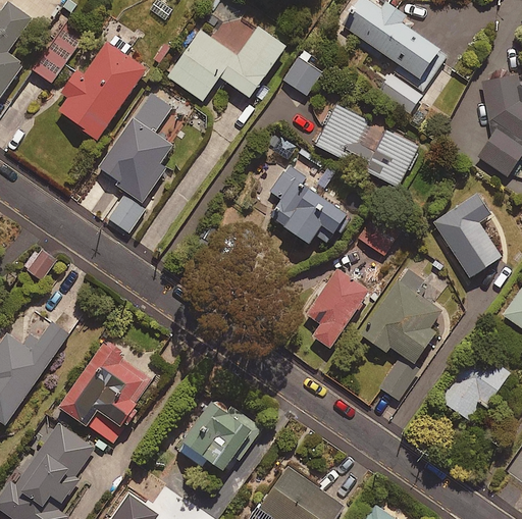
[(390,0),(354,0),(338,22),(369,44),(364,51),(378,62),(367,78),(411,110),(451,56),(401,20),(405,13),(389,2),(390,0)]
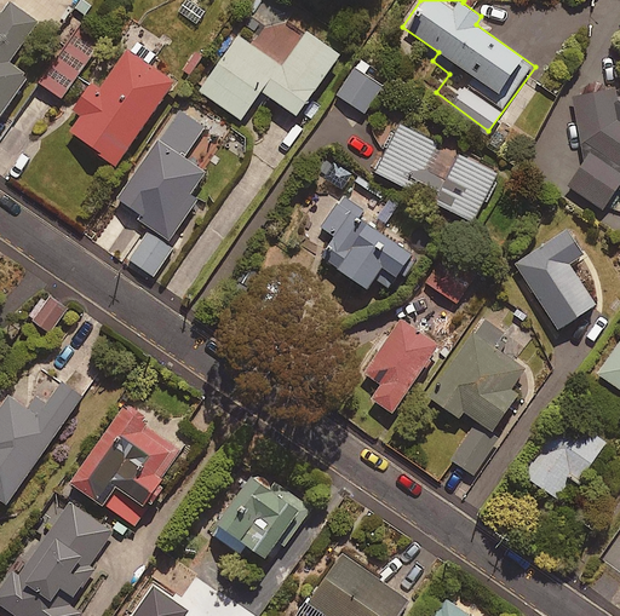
[(40,26),(9,3),(0,15),(0,117),(29,76),(9,62),(22,41),(27,45),(40,26)]
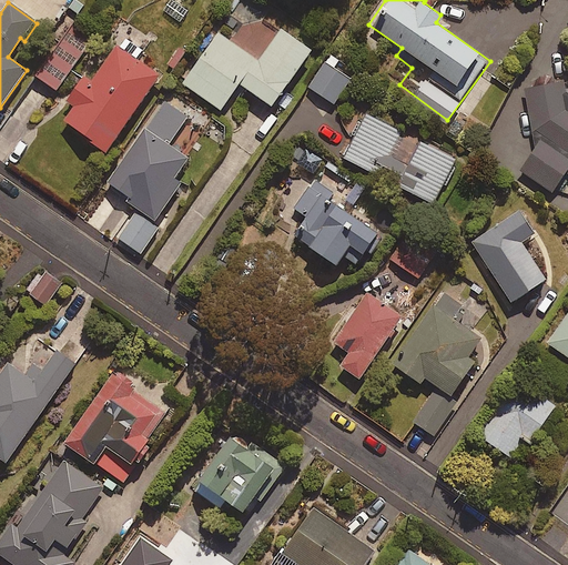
[(277,31),(252,12),(231,41),(219,32),(182,83),(219,109),(239,82),(271,104),(311,49),(281,27),(277,31)]
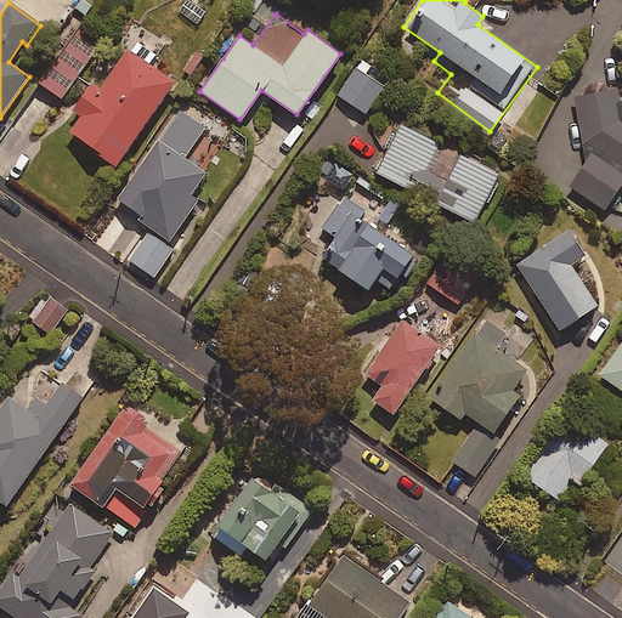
[(100,47),(80,33),(40,85),(60,100),(100,47)]
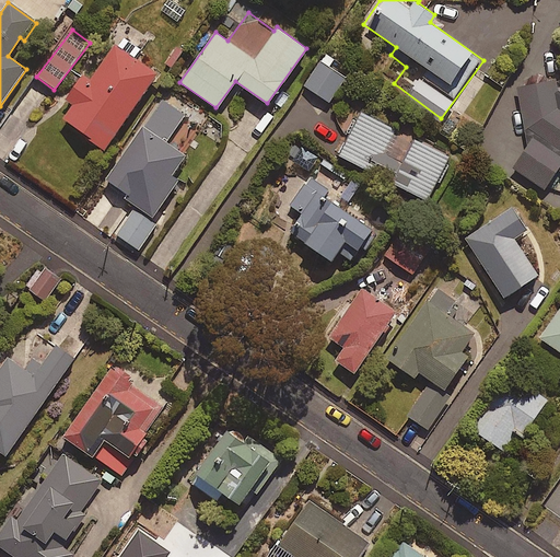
[(156,76),(115,45),(94,72),(88,68),(65,100),(72,105),(63,118),(104,148),(156,76)]
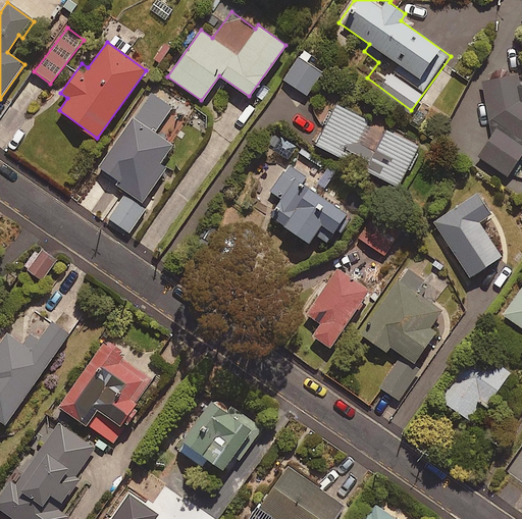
[(322,73),(300,57),(284,81),(306,96),(322,73)]
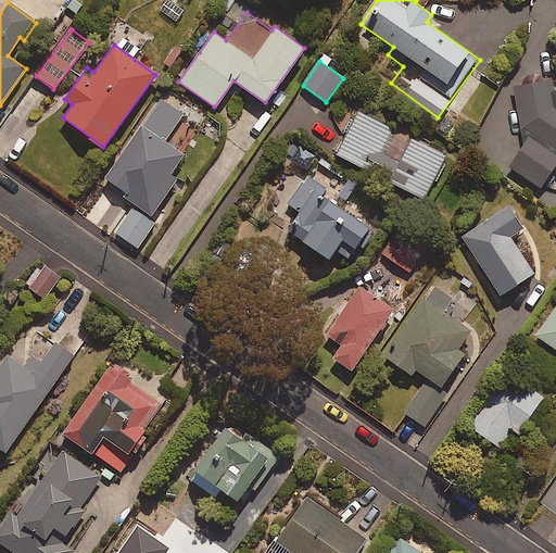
[(547,195),(555,179),(555,83),(529,84),(529,92),(521,93),(532,147),(516,171),(547,195)]
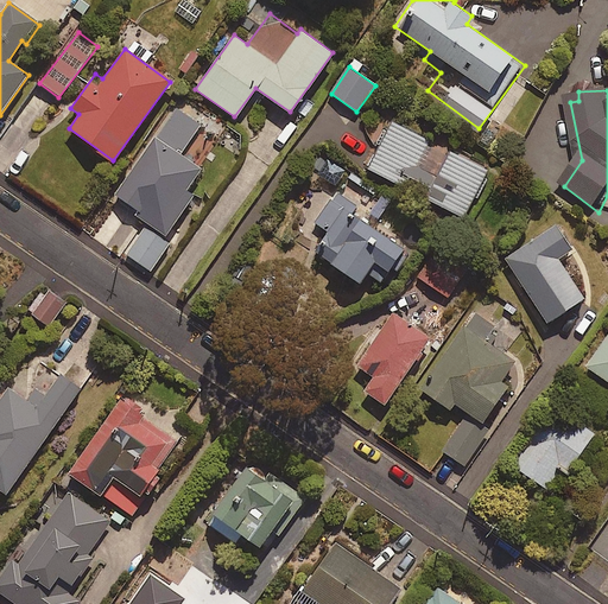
[(200,126),(176,109),(114,196),(166,233),(194,195),(185,189),(200,169),(179,154),(200,126)]
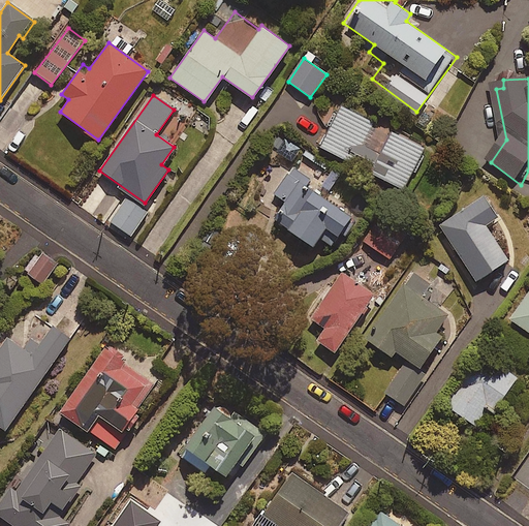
[(425,149),(340,102),(318,143),(403,188),(425,149)]
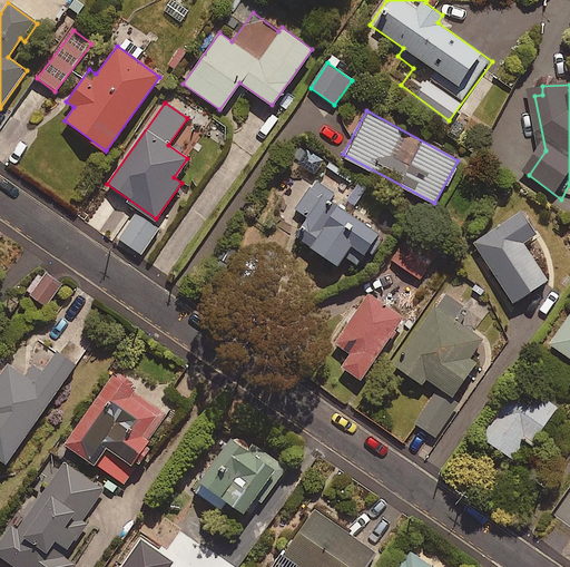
[(379,231),(312,185),(294,211),(305,218),(294,235),(336,264),(343,255),(355,264),(379,231)]
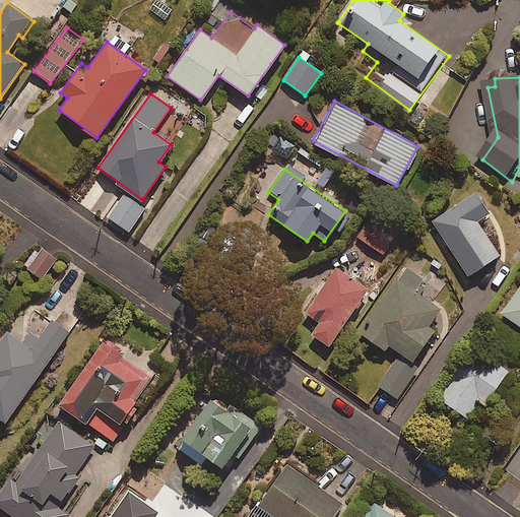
[(489,213),(473,191),(431,220),(468,276),(500,255),(476,221),(489,213)]
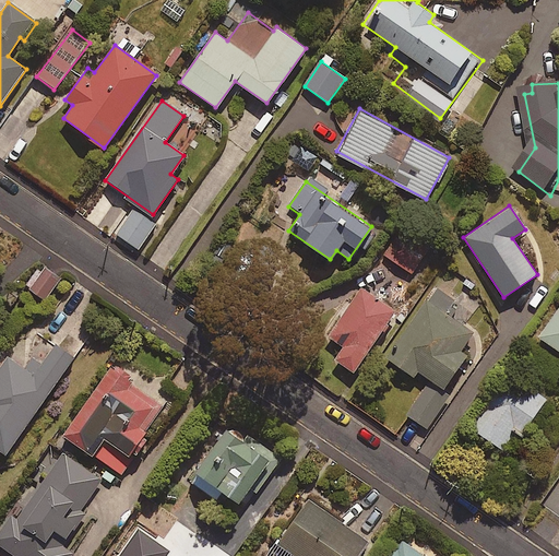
[(156,225),(133,210),(116,236),(139,250),(156,225)]
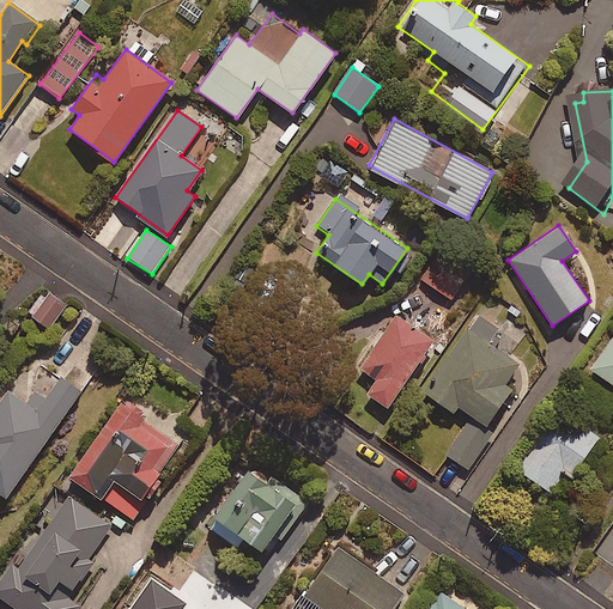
[(465,282),(438,265),(425,284),(451,302),(465,282)]
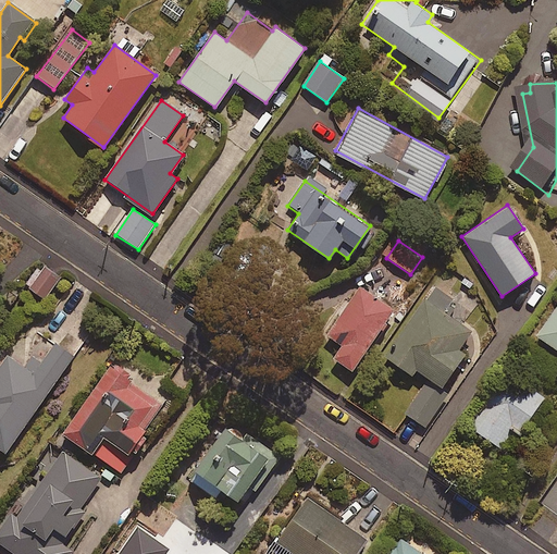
[(59,278),(42,266),(26,288),(44,299),(59,278)]
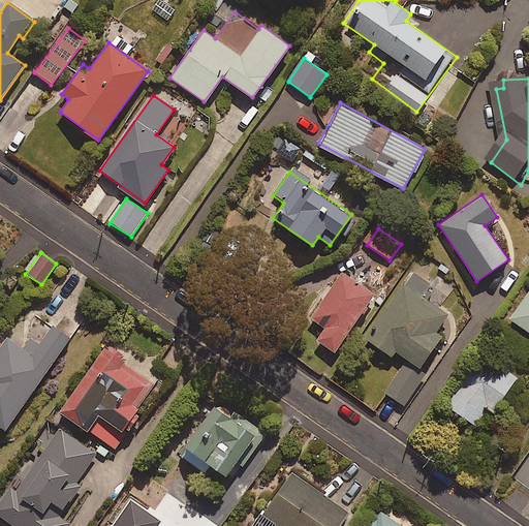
[(373,294),(341,272),(310,319),(311,337),(334,353),(373,294)]
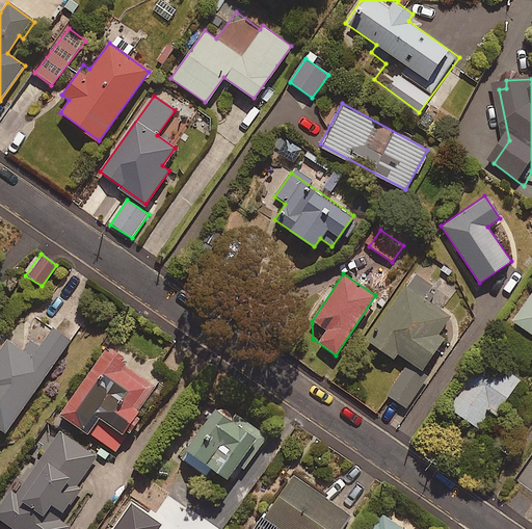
[(424,296),(430,288),(414,276),(367,341),(393,359),(397,352),(422,370),(444,338),(439,334),(449,319),(441,314),(443,310),(424,296)]
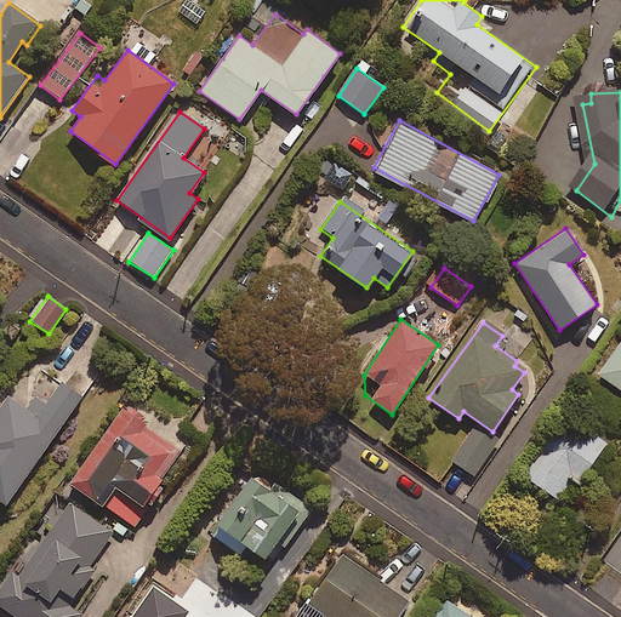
[(620,341),(598,375),(620,389),(620,341)]
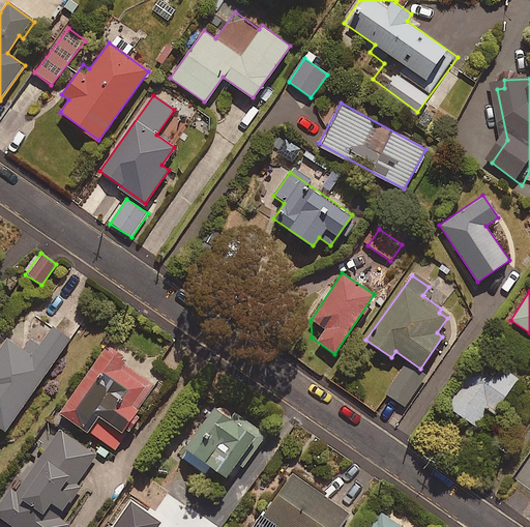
[(72,340),(53,325),(36,347),(29,341),(22,351),(6,340),(0,348),(0,430),(1,429),(4,431),(72,340)]
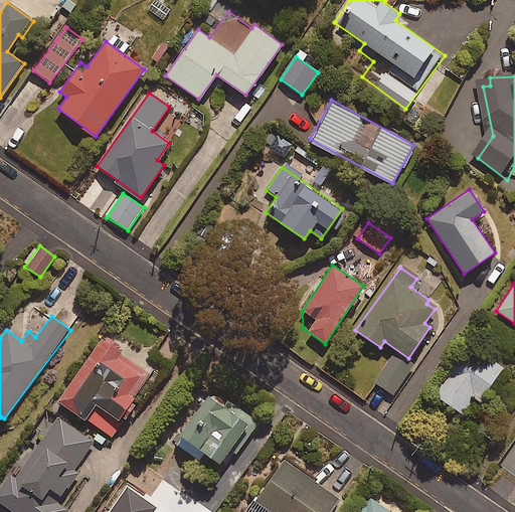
[(153,368),(104,334),(57,400),(111,438),(137,400),(142,404),(157,384),(147,377),(153,368)]
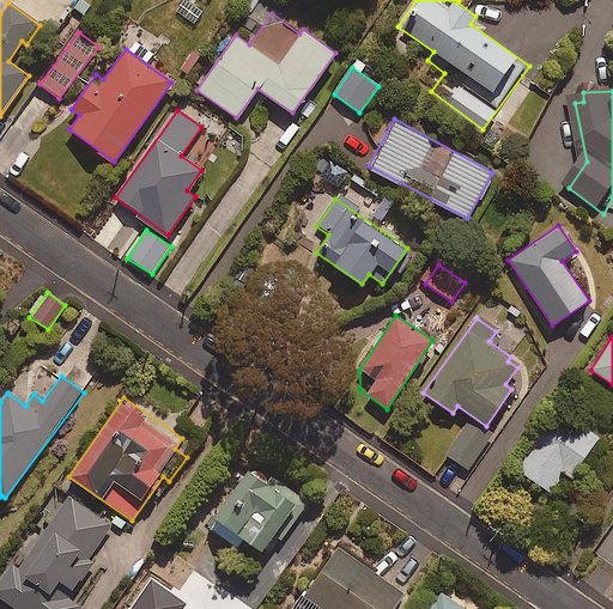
[(599,437),(559,408),(516,468),(551,493),(566,472),(571,475),(599,437)]
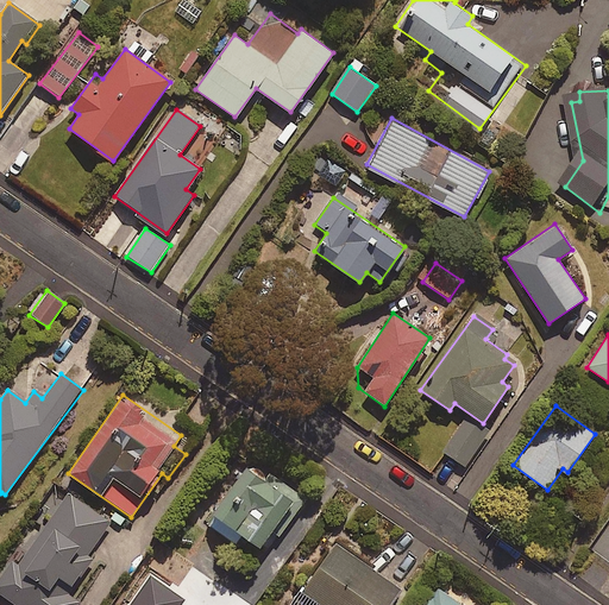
[(489,432),(468,417),(444,453),(465,467),(489,432)]
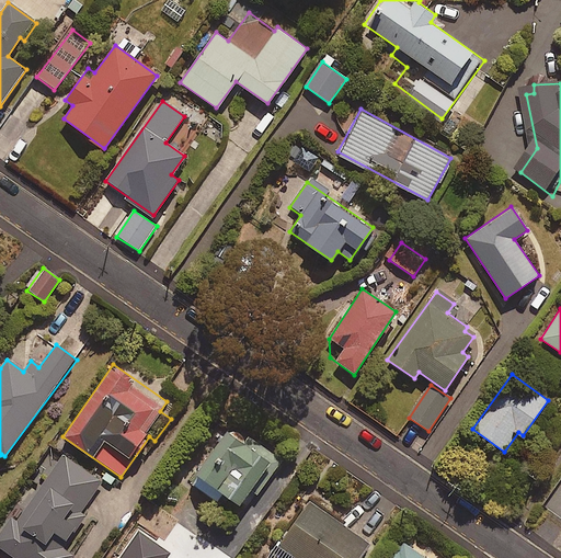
[(283,460),(231,422),(187,481),(216,502),(222,493),(240,507),(251,491),(258,496),(283,460)]
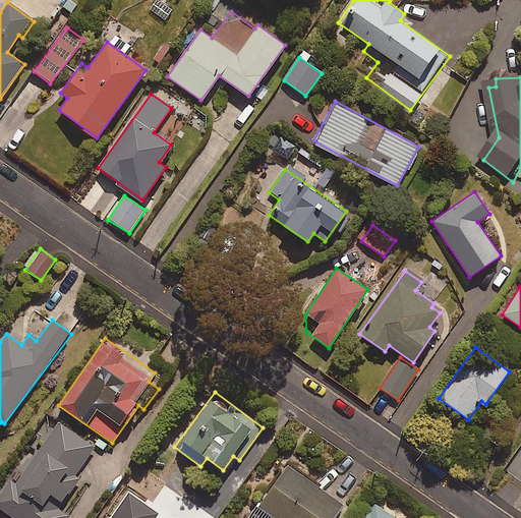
[(72,517),(54,505),(95,449),(58,422),(0,502),(0,508),(13,517),(72,517)]
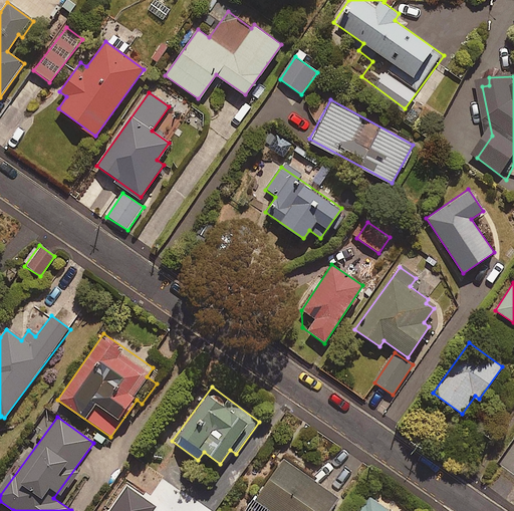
[(329,510),(341,495),(282,455),(243,510),(270,510),(329,510)]
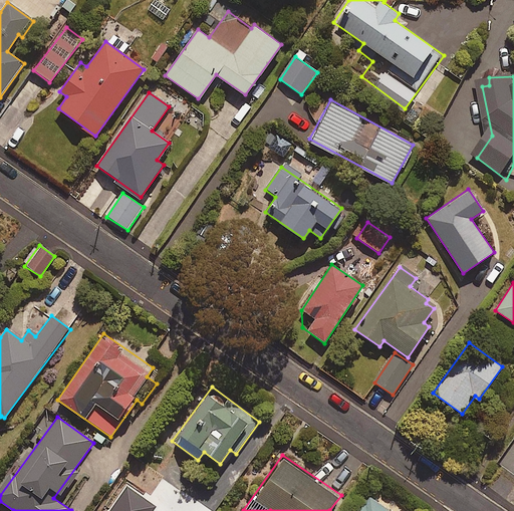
[(383,508),(369,498),(359,510),(382,510),(383,508)]
